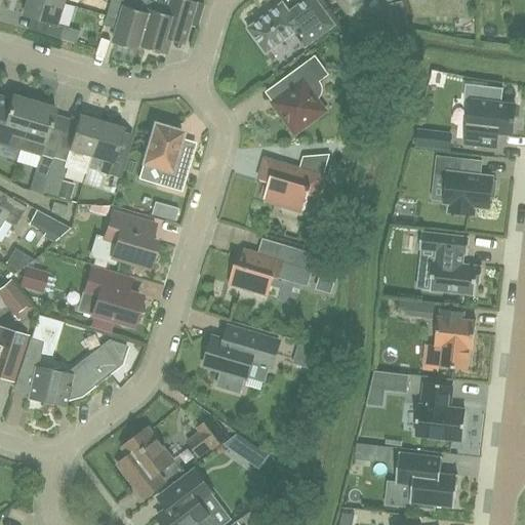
[(65,4),(51,0),(28,0),(24,15),(47,23),(43,34),(76,44),(80,32),(58,26),(65,4)]
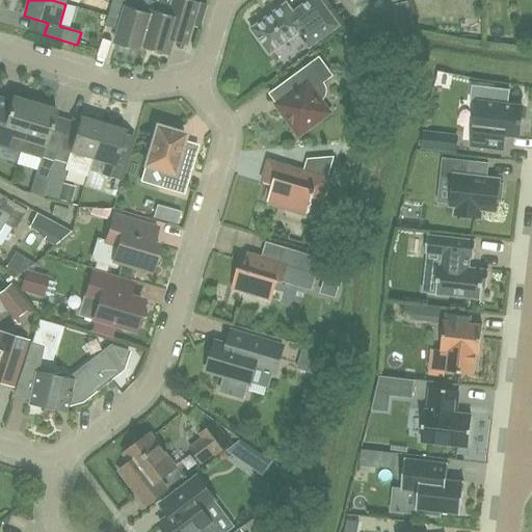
[(113,0),(110,10),(124,15),(115,44),(118,45),(121,48),(128,50),(131,49),(141,52),(156,2),(148,0),(113,0)]
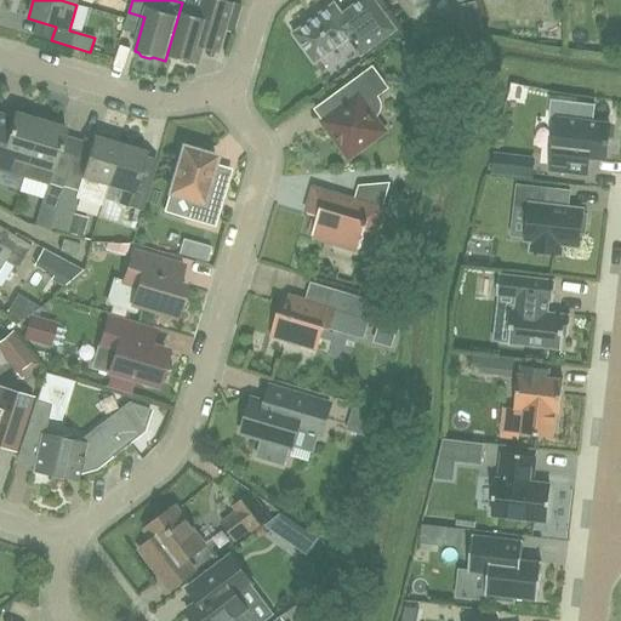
[(217,52),(223,35),(224,30),(233,34),(241,6),(221,0),(203,0),(201,9),(182,3),(165,61),(167,56),(178,60),(180,63),(188,66),(192,63),(197,64),(201,47),(217,52)]
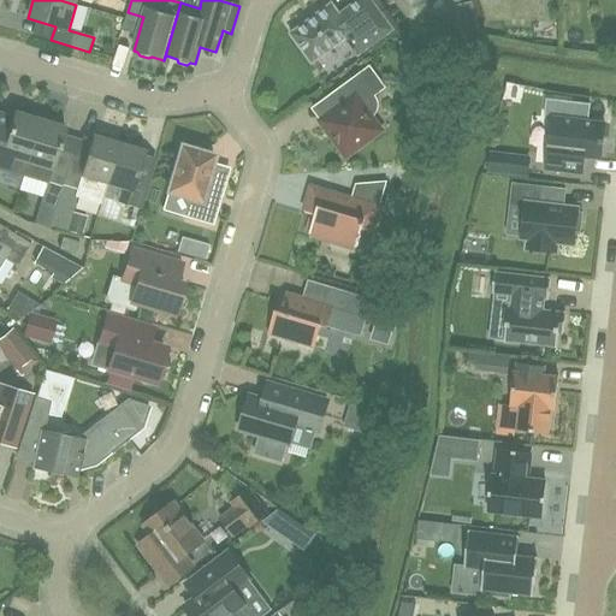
[(392,30),(391,28),(390,28),(371,1),(371,0),(369,0),(357,0),(338,15),(332,6),(333,6),(331,4),(329,5),(329,6),(292,33),(290,34),(291,36),(292,36),(311,60),(309,61),(312,64),(314,61),(345,39),(357,55),(379,40),(378,40),(390,31),(392,30)]
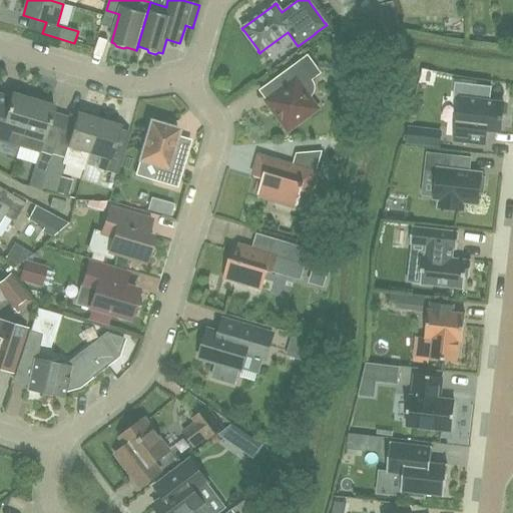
[(330,0),(338,10),(339,11),(340,12),(341,13),(342,14),(344,14),(345,14),(347,14),(348,14),(350,13),(352,11),(353,10),(353,8),(354,7),(354,6),(354,4),(353,3),(353,1),(351,0),(330,0)]
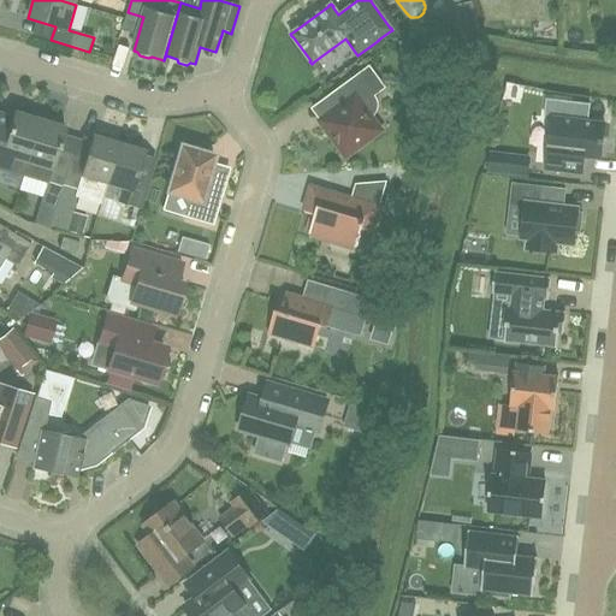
[(331,110),(318,119),(345,157),(383,129),(374,117),(377,112),(378,106),(377,101),(374,96),(386,88),(369,65),(324,99),(331,110)]
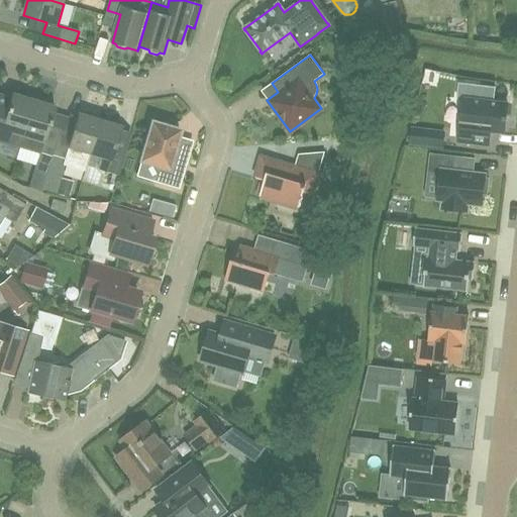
[(504,133),(507,104),(493,102),(494,88),(481,87),(479,100),(462,99),(457,142),(488,145),(490,132),(504,133)]
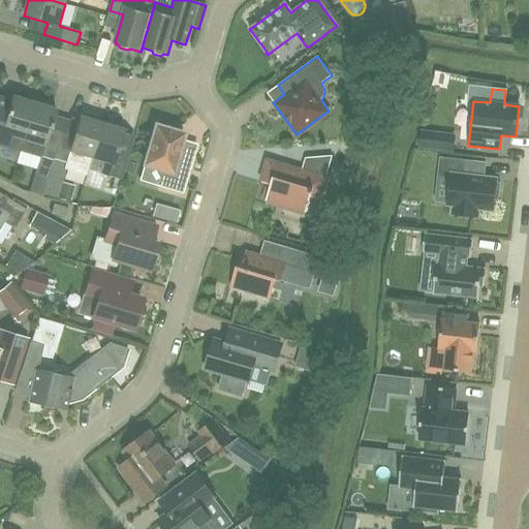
[(0,144),(19,150),(33,102),(11,96),(9,100),(0,97),(0,144)]
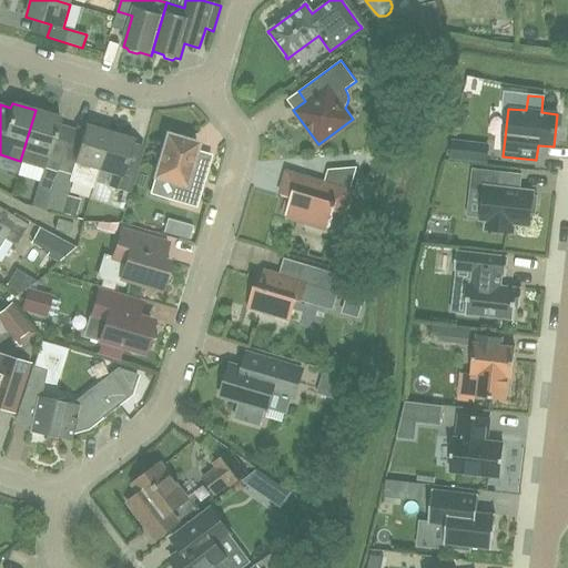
[(36,110),(20,161),(43,169),(40,179),(53,183),(57,171),(64,145),(52,141),(59,117),(36,110)]
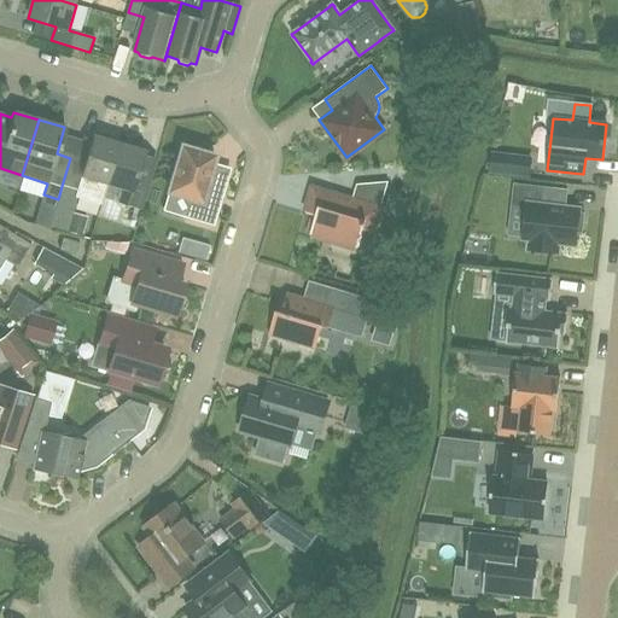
[(105,185),(118,144),(92,135),(85,162),(70,158),(62,186),(76,191),(74,198),(99,205),(105,185)]
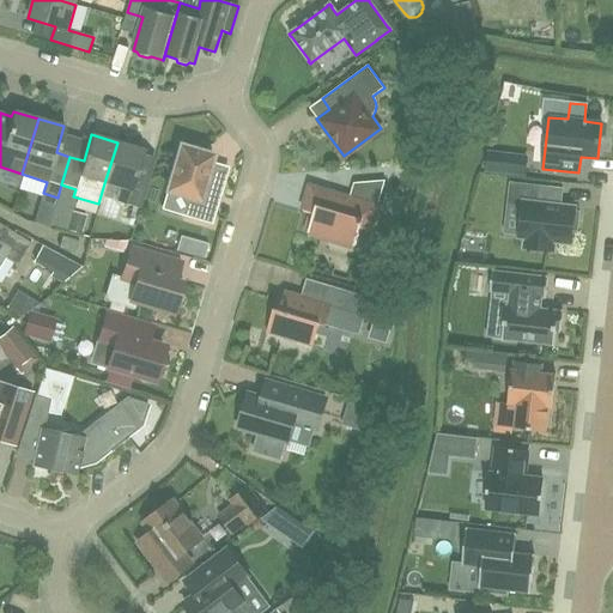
[(140,208),(149,178),(155,158),(141,155),(143,150),(117,143),(104,183),(120,187),(115,201),(140,208)]
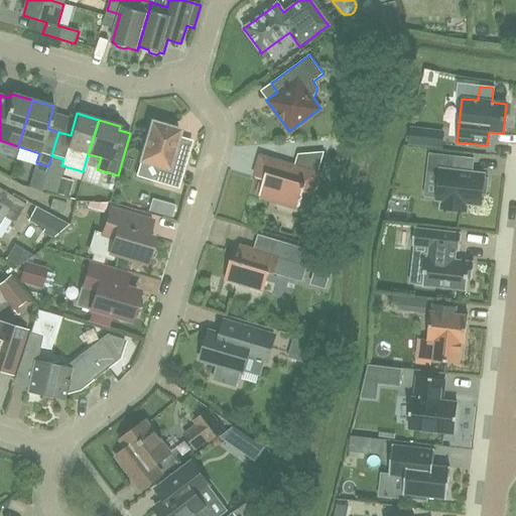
[(175,142),(178,130),(151,122),(147,135),(139,140),(143,148),(140,160),(152,164),(157,173),(154,182),(177,188),(188,152),(178,149),(175,142)]
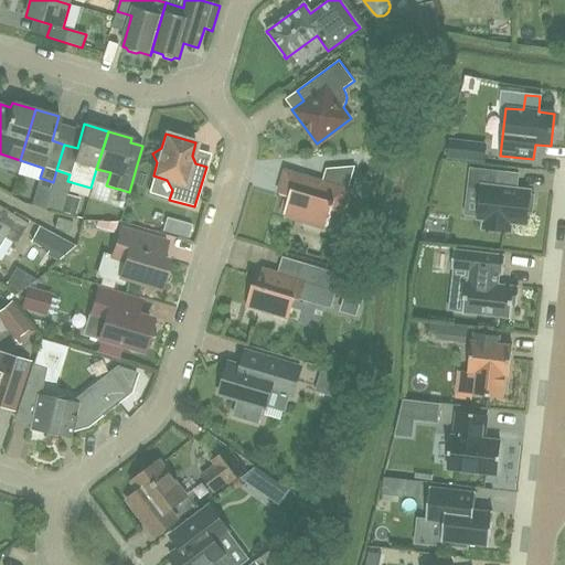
[(449,140),(448,157),(482,161),(484,145),(449,140)]
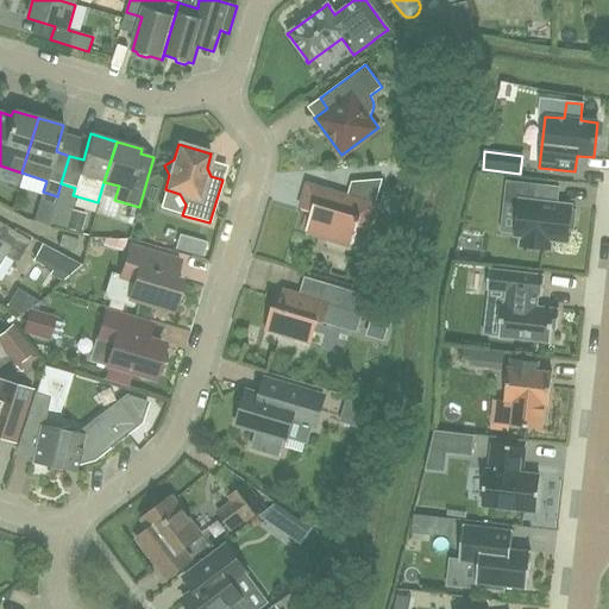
[(365,187),(378,192),(382,180),(366,181),(365,187)]
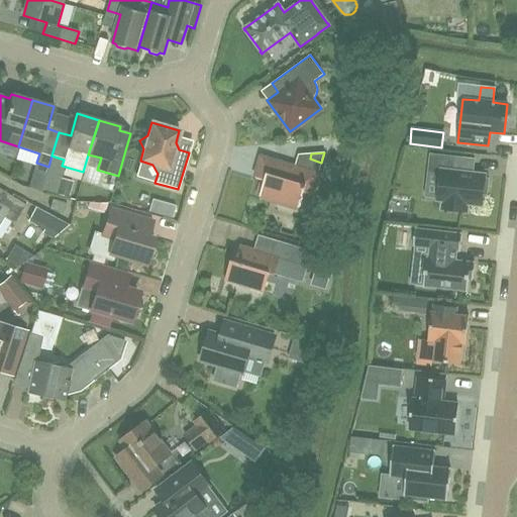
[(468,204),(481,205),(483,194),(487,195),(488,179),(485,179),(485,175),(453,172),(454,157),(429,153),(427,171),(440,173),(437,200),(442,201),(441,209),(467,212),(468,204)]
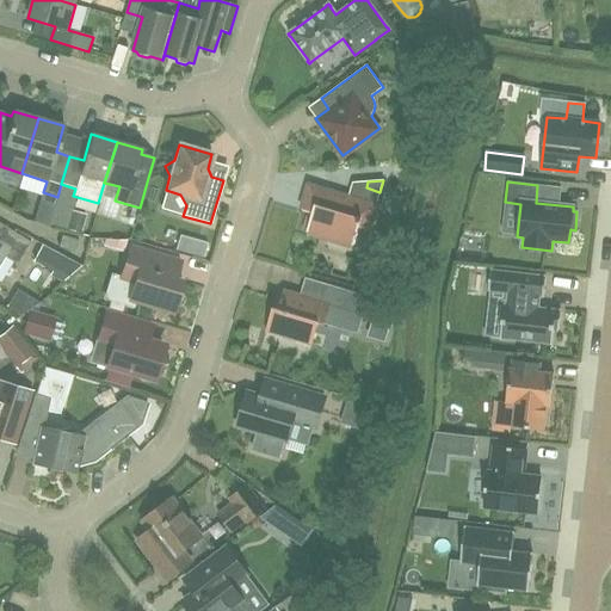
[(358,228),(368,230),(375,207),(309,186),(301,211),(312,214),(306,233),(353,246),(358,228)]
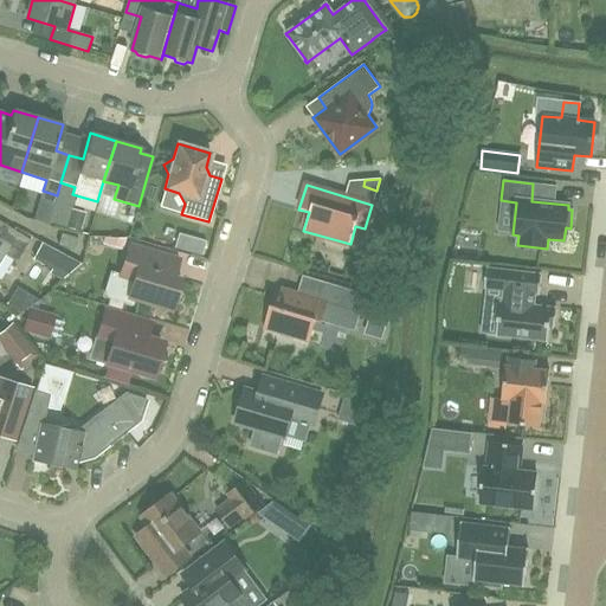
[(72,207),(55,201),(49,223),(65,229),(72,207)]
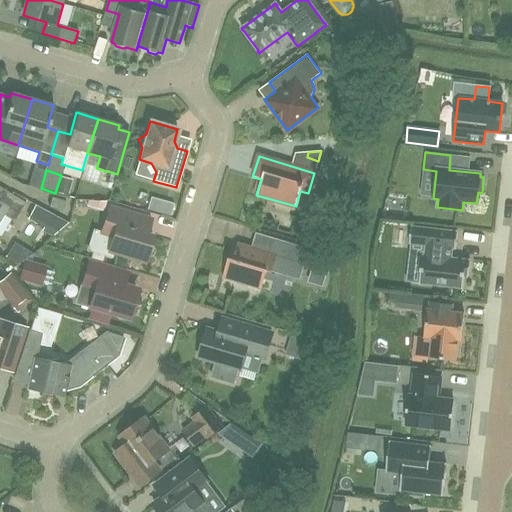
[(0,221),(4,215),(15,221),(25,202),(3,190),(0,194),(0,221)]
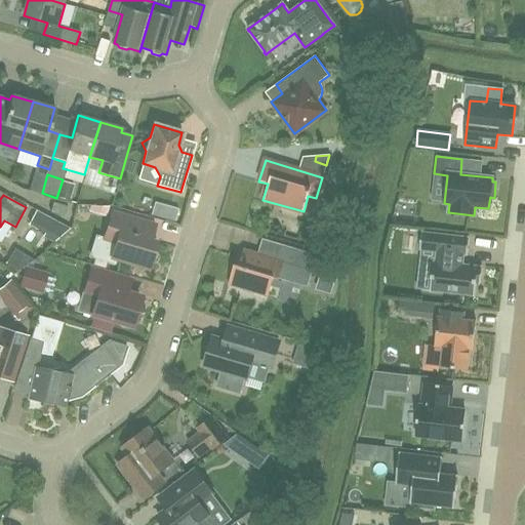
[(49,212),(64,216),(67,206),(52,202),(49,212)]
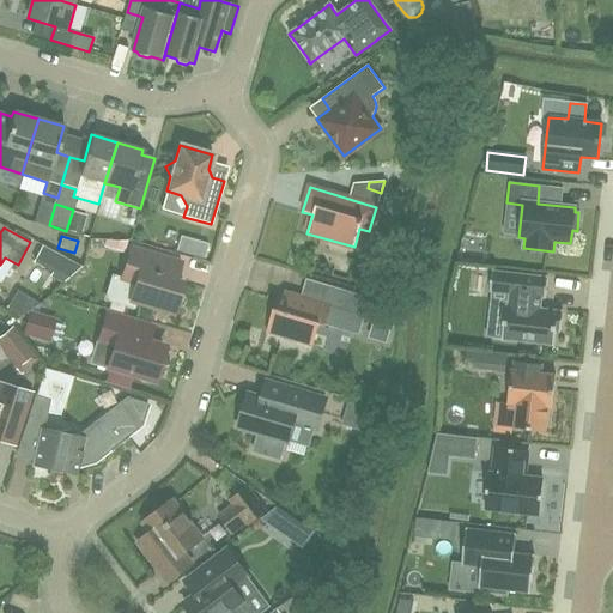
[(98,271),(107,241),(90,241),(82,266),(98,271)]
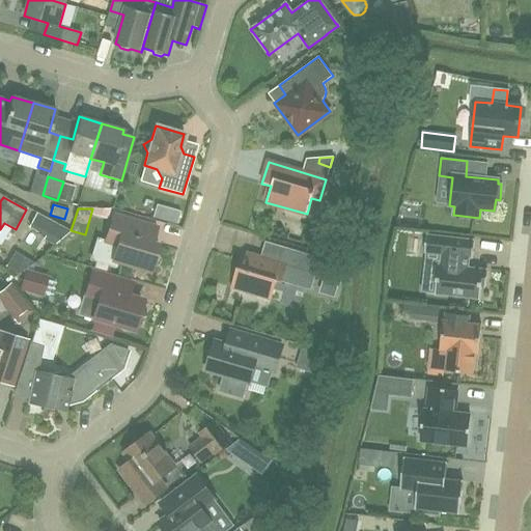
[(30,224),(59,239),(72,229),(36,212),(30,224)]
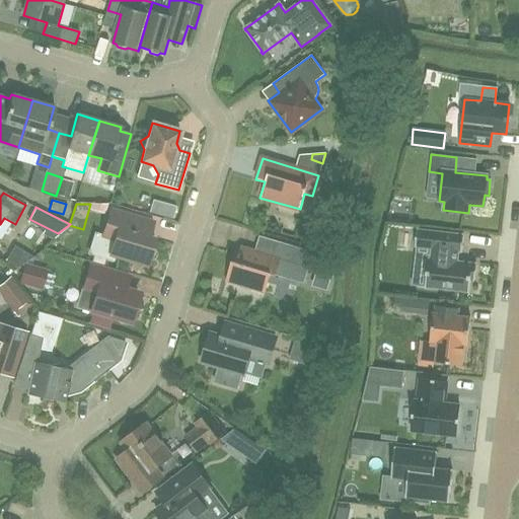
[(154,238),(148,236),(152,222),(110,210),(101,238),(114,241),(109,254),(146,266),(154,238)]
